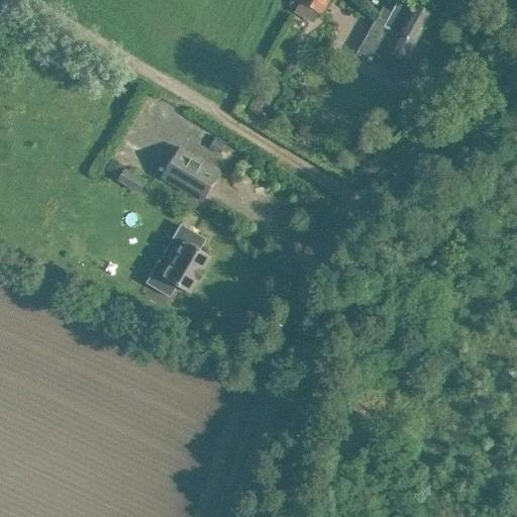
[(330,0),(299,0),(322,13),(330,0)]
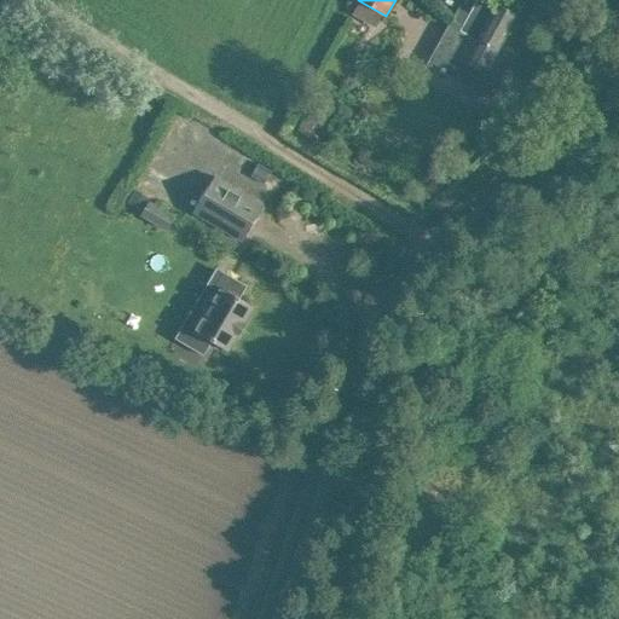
[(466,11),(460,23),(478,33),(484,23),(504,35),(515,16),(487,0),(475,0),(469,13),(466,11)]
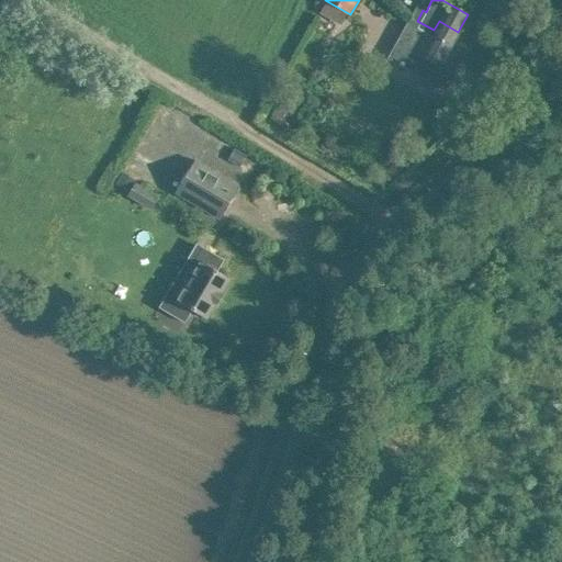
[(397,38),(386,58),(441,88),(442,89),(456,65),(454,64),(453,67),(442,60),(450,46),(451,46),(415,26),(406,22),(397,38)]
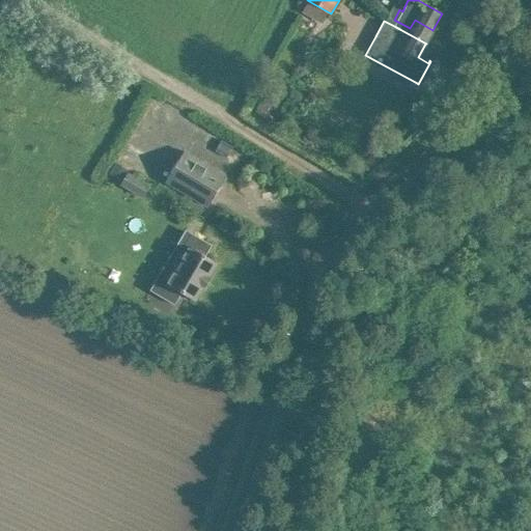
[(272,82),(263,98),(277,106),(285,90),(272,82)]
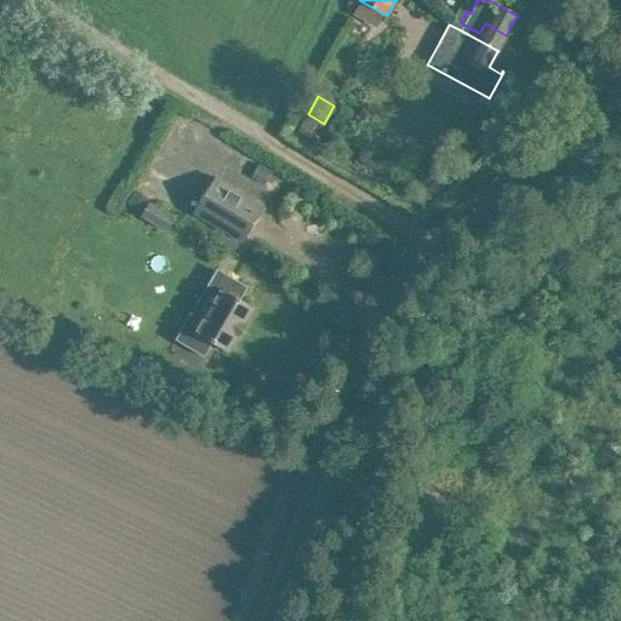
[(305,120),(298,131),(308,136),(314,125),(305,120)]
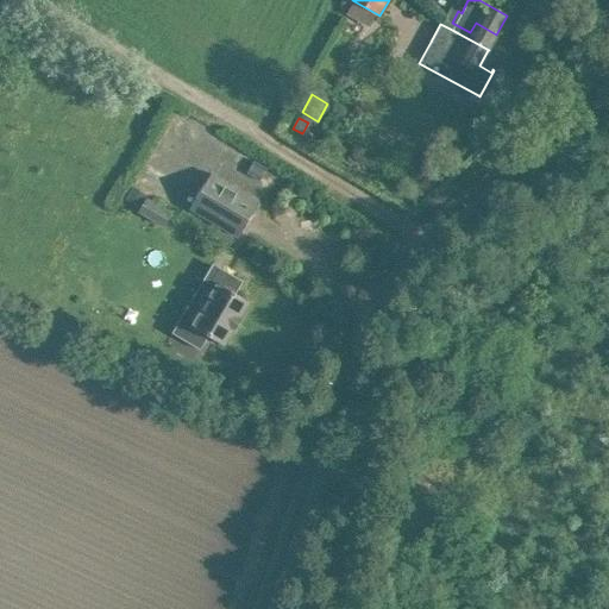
[(255,162),(248,174),(259,181),(267,168),(255,162)]
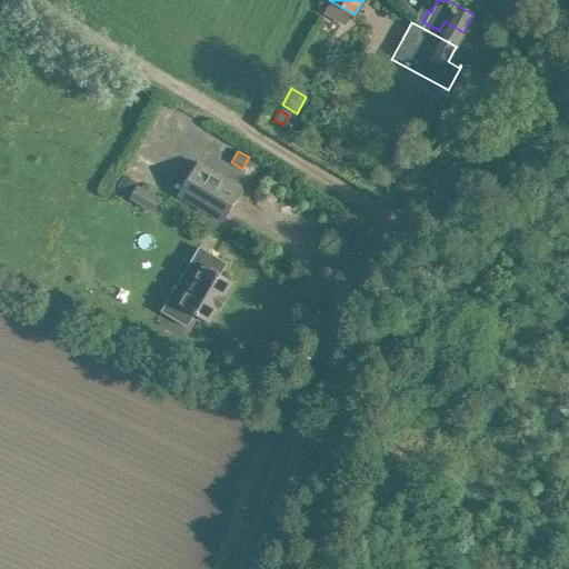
[(242,189),(197,162),(178,196),(222,222),(242,189)]
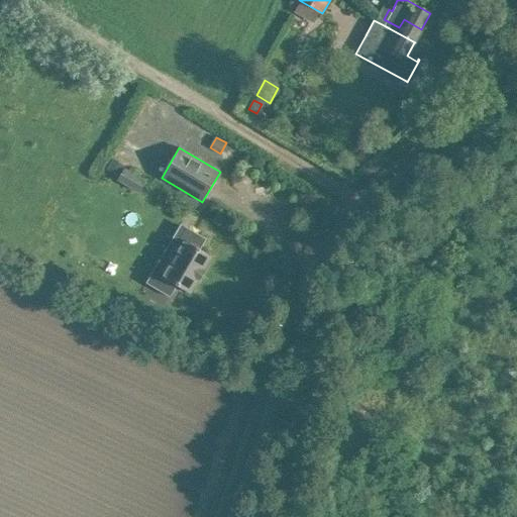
[(114,159),(107,170),(118,176),(124,165),(114,159)]
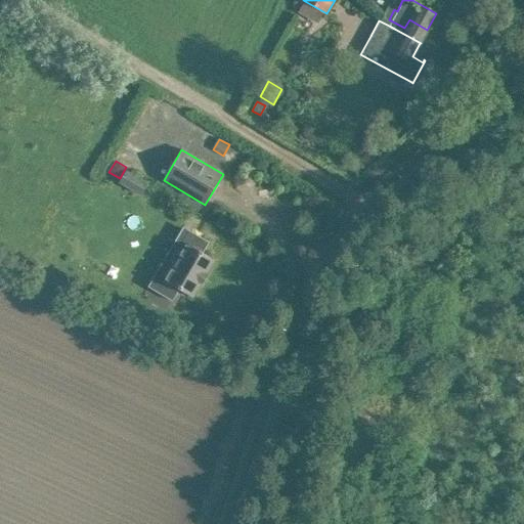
[(140,194),(146,183),(127,170),(120,181),(140,194)]
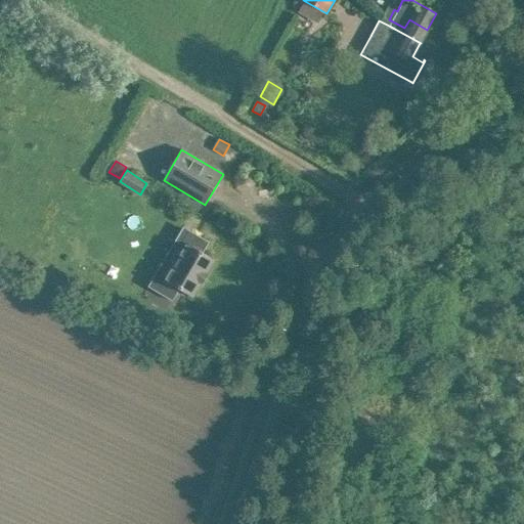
[(215,260),(203,253),(209,243),(188,230),(181,242),(188,246),(168,280),(159,275),(151,288),(172,300),(178,289),(192,297),(201,282),(203,284),(208,274),(207,274),(215,260)]
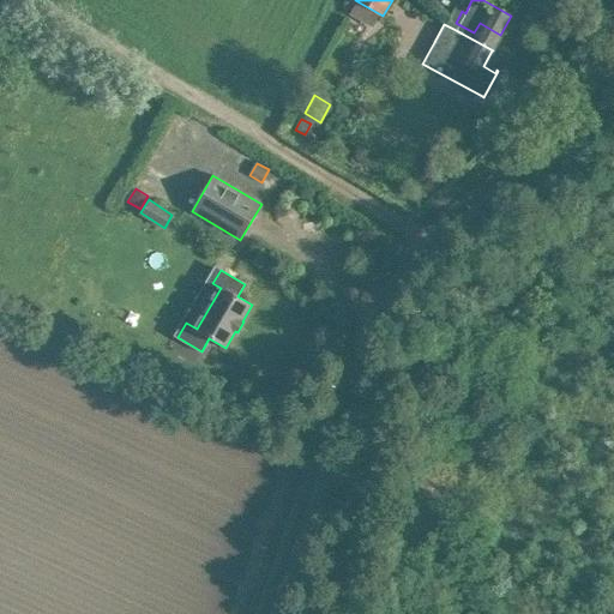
[(461,613),(458,613),(456,613),(445,613),(416,601),(410,613),(461,613)]
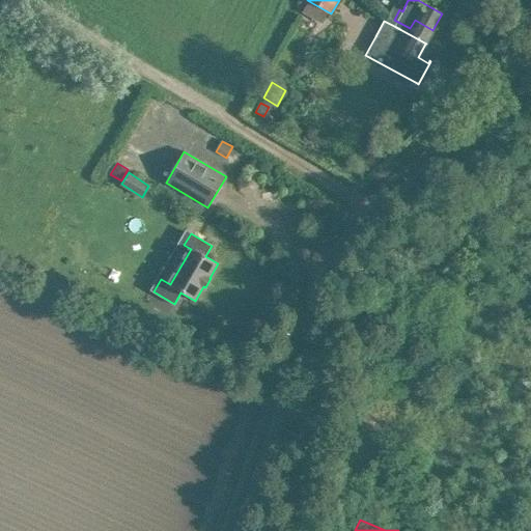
[(520,530),(503,521),(497,530),(520,530)]
